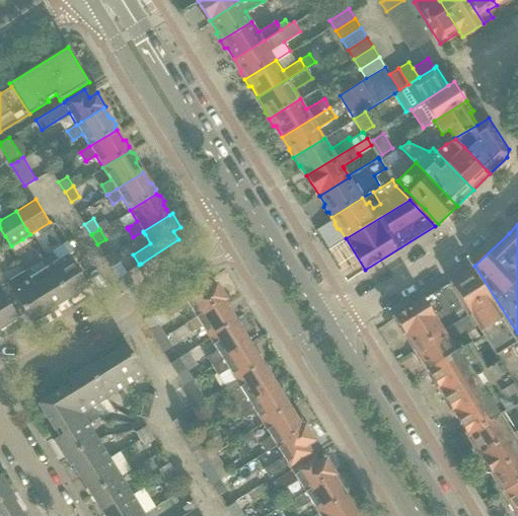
[(104,255),(111,267),(120,262),(113,250),(104,255)]
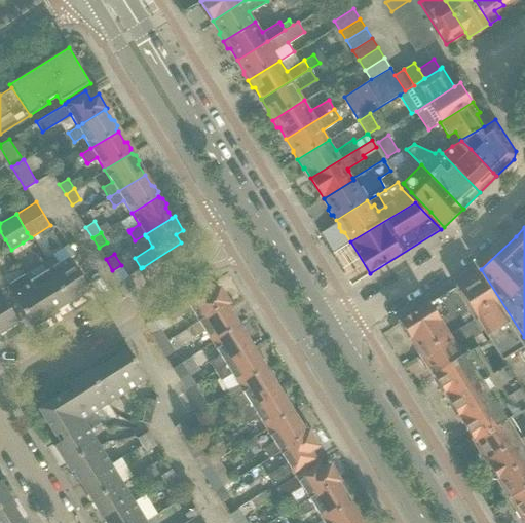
[(55,256),(45,262),(70,301),(89,289),(70,257),(60,263),(55,256)]
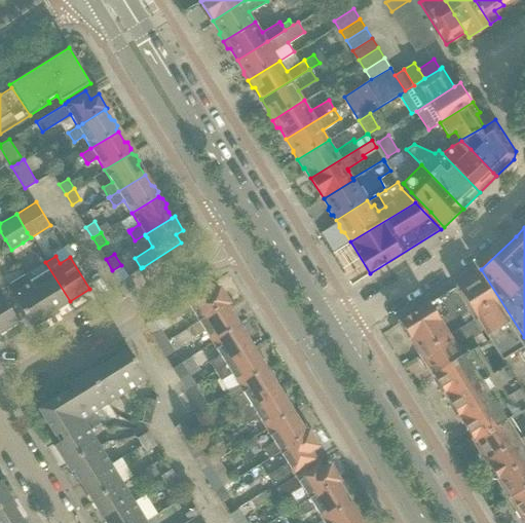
[(45,262),(27,273),(52,315),(60,310),(59,309),(70,301),(45,262)]
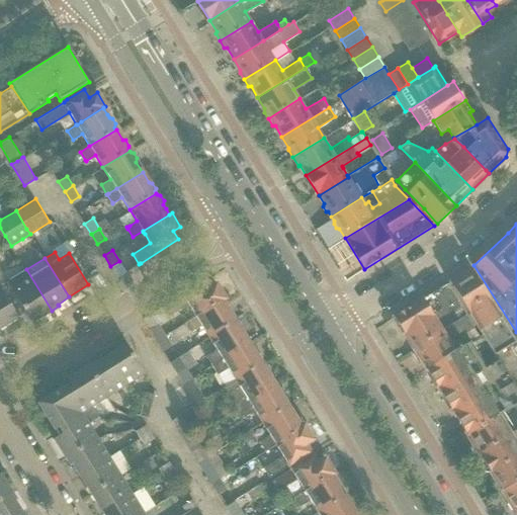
[(470,268),(450,281),(496,354),(516,341),(470,268)]
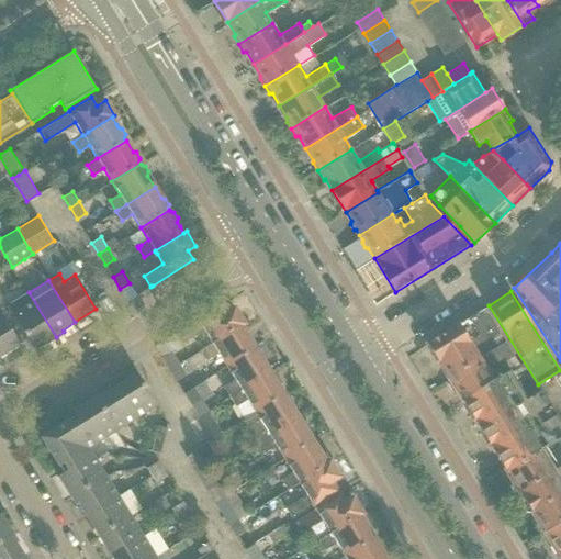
[(29,292),(8,305),(12,313),(24,332),(32,345),(35,350),(56,337),(29,292)]
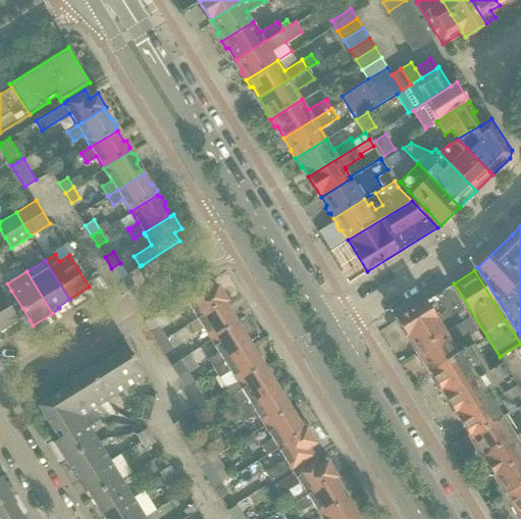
[(205,282),(166,307),(171,315),(180,309),(188,304),(192,310),(196,317),(197,318),(223,302),(226,300),(218,286),(210,291),(205,282)]
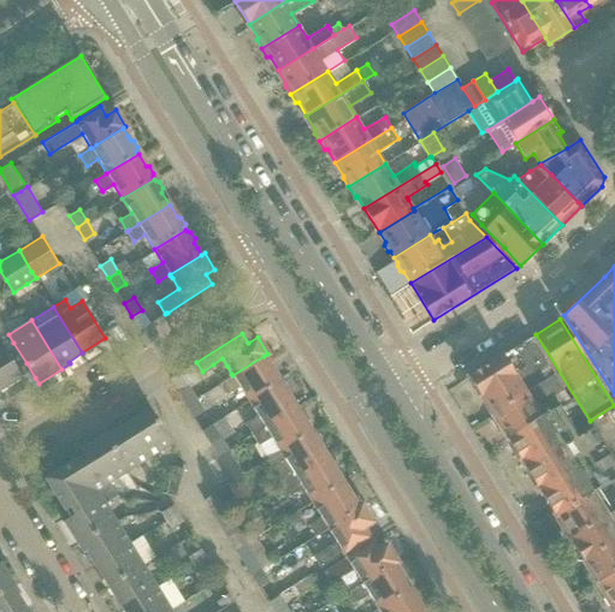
[(468,376),(491,414),(555,374),(549,366),(533,375),(528,366),(543,356),(531,337),(468,376)]
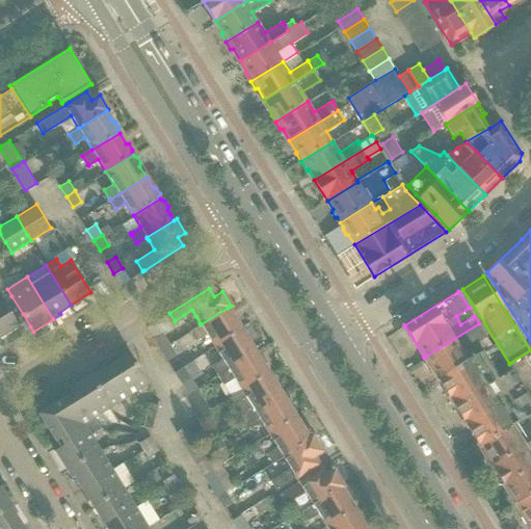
[(0,337),(20,325),(8,308),(0,293),(0,337)]
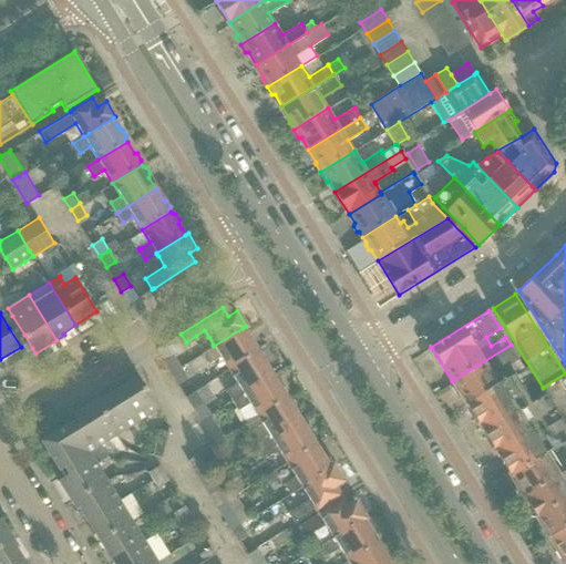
[(218,355),(228,370),(230,369),(258,351),(256,349),(257,345),(254,339),(249,338),(243,328),(214,346),(196,358),(201,366),(218,355)]
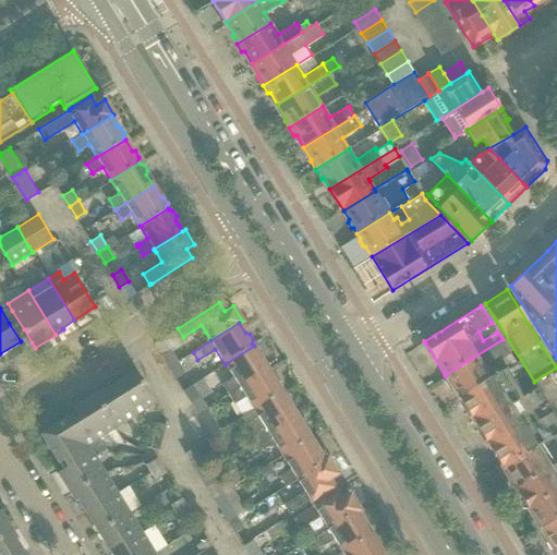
[(452,387),(459,397),(508,368),(503,359),(511,353),(503,339),(445,375),(447,378),(445,379),(450,388),(452,387)]
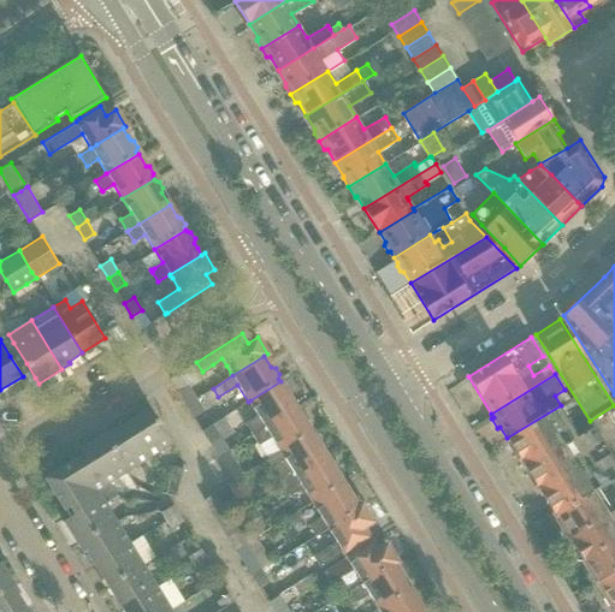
[(256,414),(248,420),(255,432),(266,426),(296,406),(288,394),(289,390),(285,384),(281,382),(281,381),(250,400),(248,402),(256,414)]
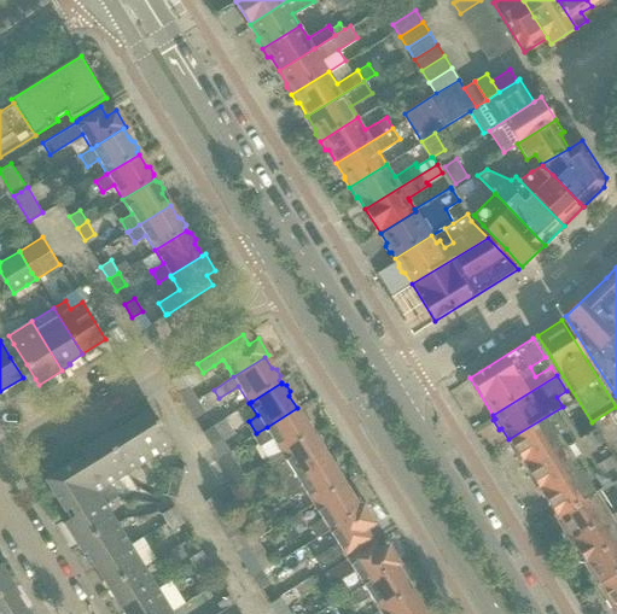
[(190,386),(180,392),(188,405),(198,399),(190,386)]
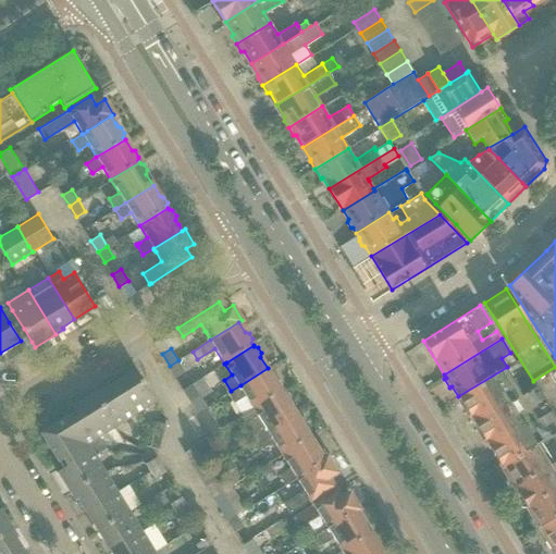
[(178,360),(170,366),(176,377),(185,371),(178,360)]
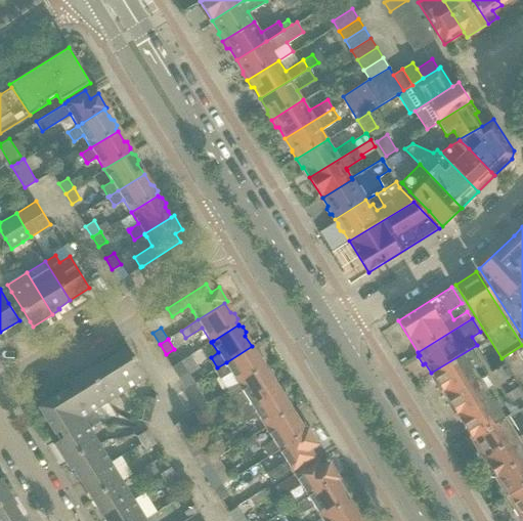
[(431,373),(444,395),(490,366),(477,345),(431,373)]
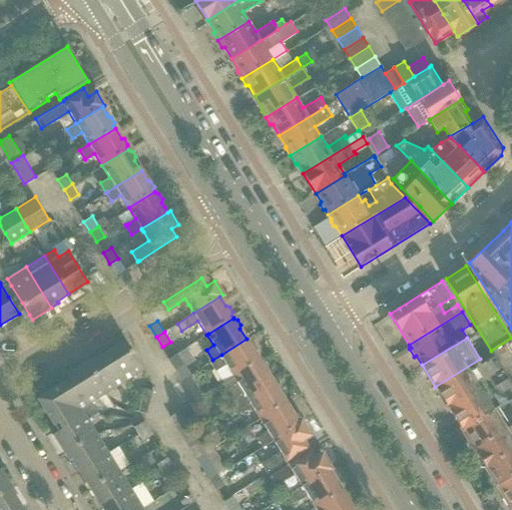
[(224,363),(232,376),(234,375),(260,360),(259,358),(259,355),(256,349),(252,349),(246,339),(212,360),(217,368),(224,363)]
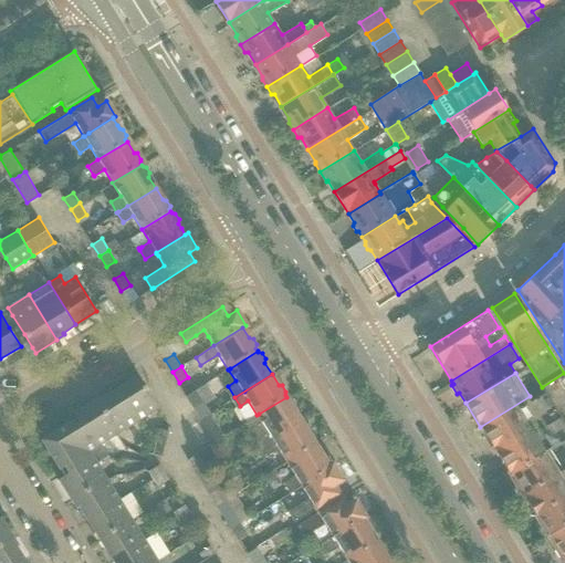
[(138,375),(122,385),(142,418),(159,407),(138,375)]
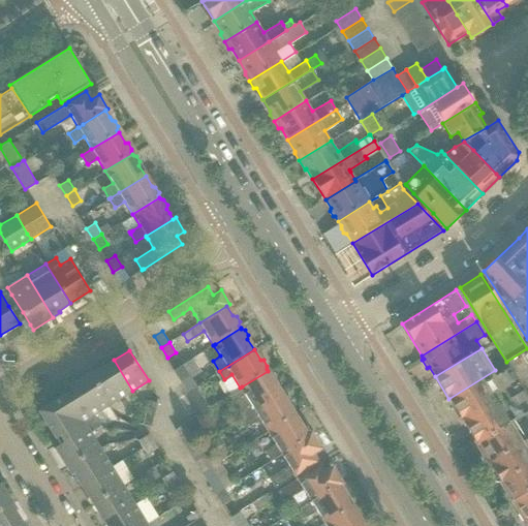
[(96,368),(93,370),(114,402),(132,391),(114,360),(98,370),(96,368)]
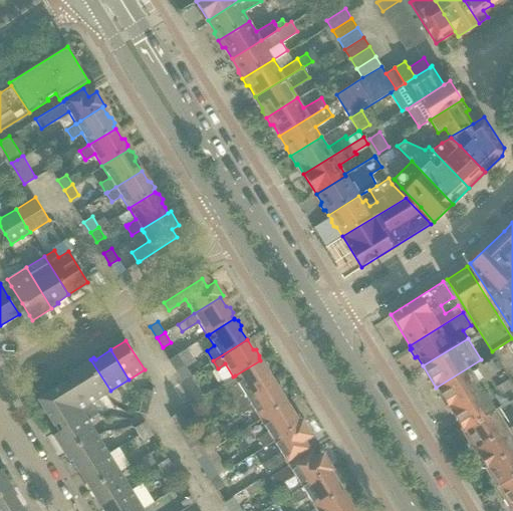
[(207,350),(196,357),(202,367),(213,360),(207,350)]
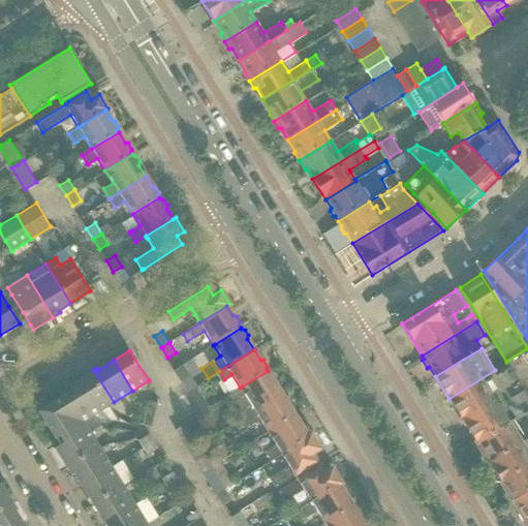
[(448,399),(464,424),(523,388),(509,367),(498,374),(495,370),(448,399)]
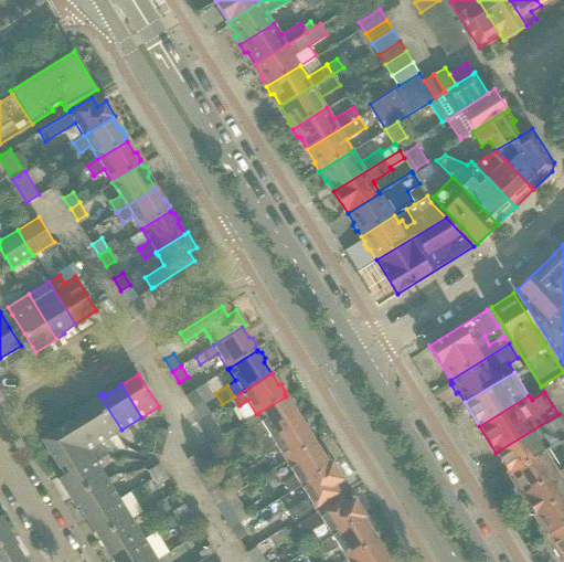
[(99,395),(80,407),(102,442),(121,430),(99,395)]
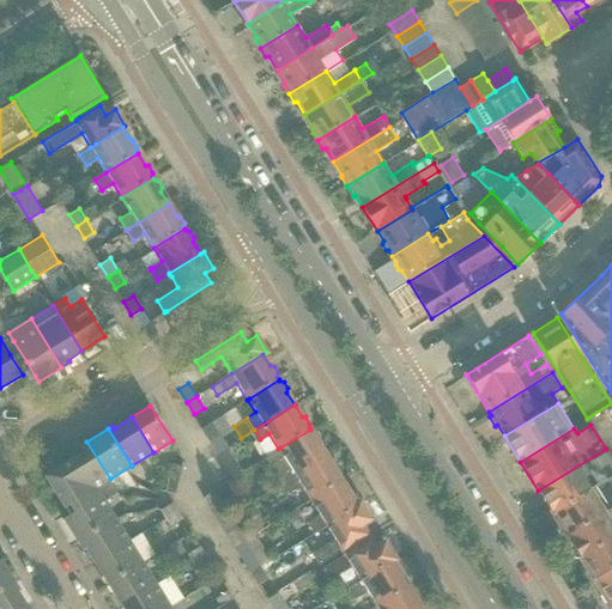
[(278,449),(265,457),(274,472),(276,470),(283,481),(285,480),(296,473),(326,455),(317,443),(319,438),(315,432),(310,431),(310,430),(280,448),(278,449)]
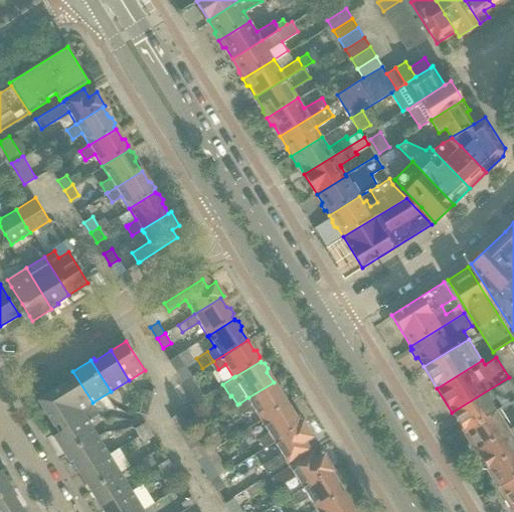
[(184,365),(176,370),(183,380),(190,375),(184,365)]
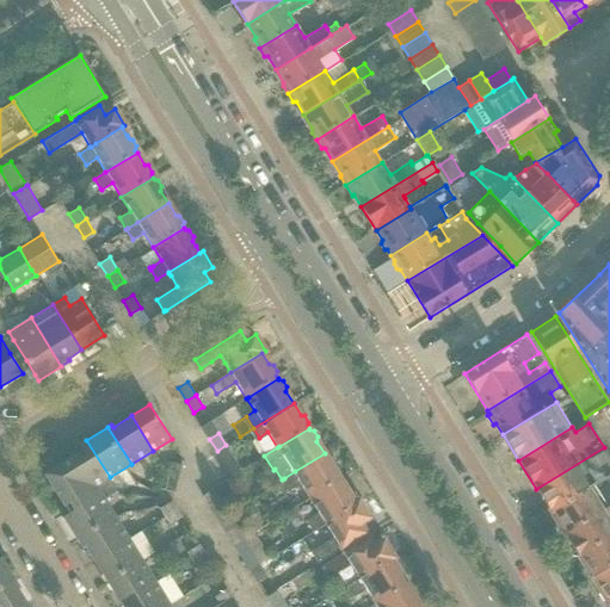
[(78,453),(66,460),(90,500),(102,493),(105,499),(118,490),(110,477),(86,440),(81,444),(87,454),(80,458),(78,453)]
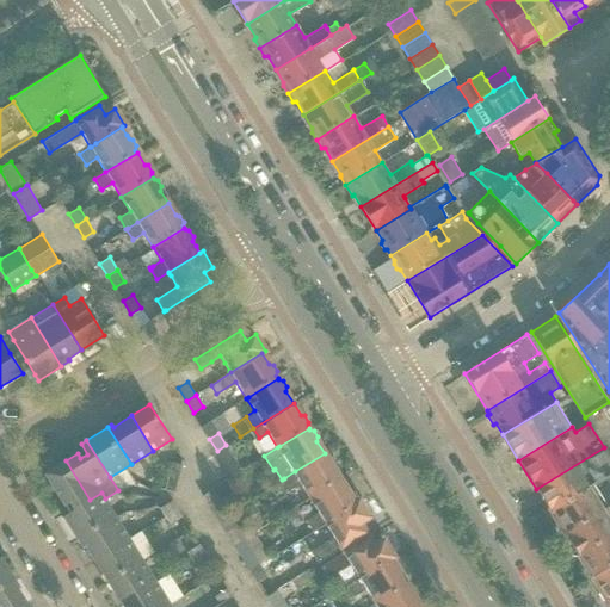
[(234,458),(226,445),(217,451),(225,463),(234,458)]
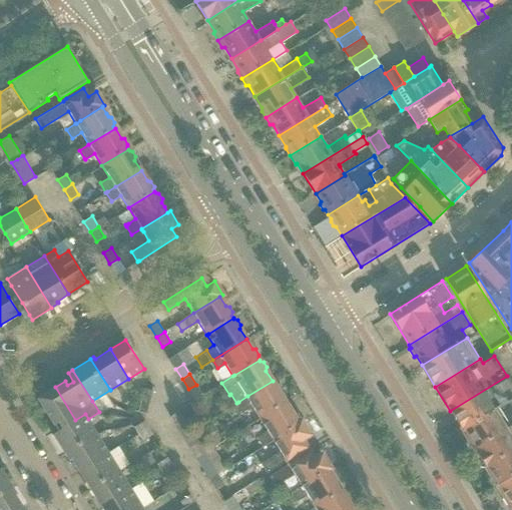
[(450,411),(463,430),(499,408),(511,400),(511,383),(507,376),(450,411)]
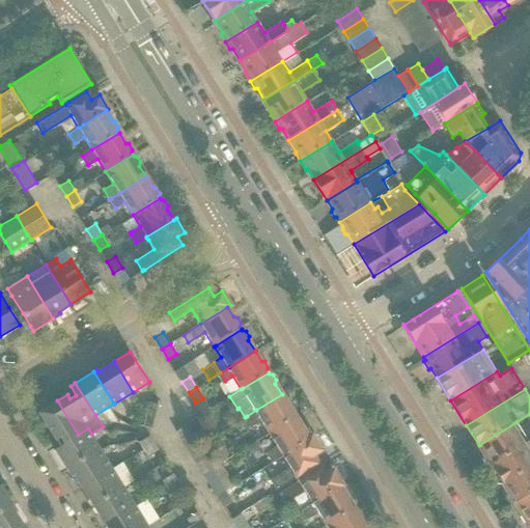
[(247,416),(245,417),(250,425),(252,424),(259,420),(268,433),(270,432),(296,416),(295,414),(296,411),(291,406),(288,405),(282,394),(256,410),(247,416)]
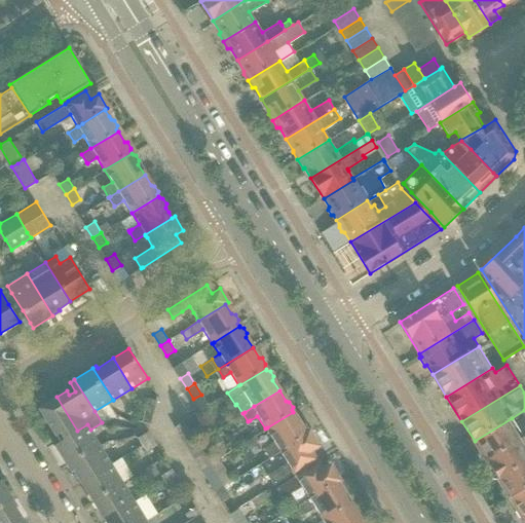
[(193,399),(200,410),(208,405),(201,395),(193,399)]
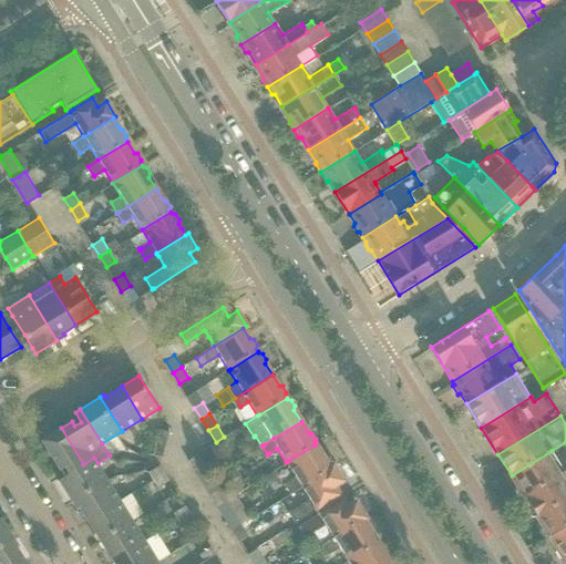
[(43,439),(42,440),(42,441),(47,447),(61,470),(65,467),(70,473),(83,464),(61,428),(49,436),(43,439)]
